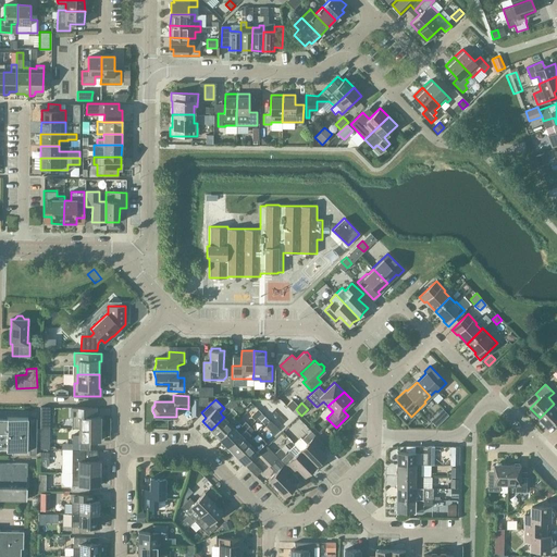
[(556,406),(554,404),(540,418),(548,426),(556,418),(556,406)]
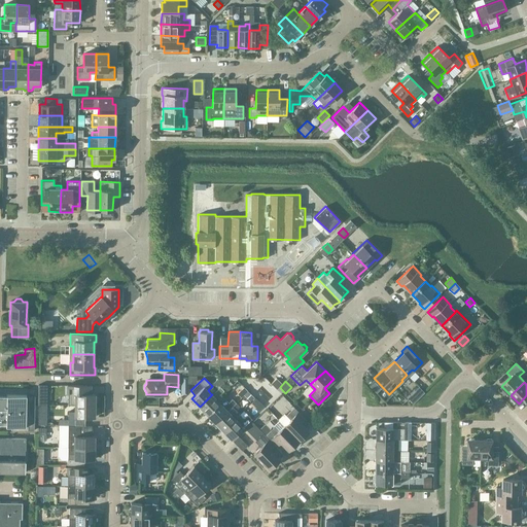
[(39,389),(38,406),(46,406),(46,384),(39,384),(39,389)]
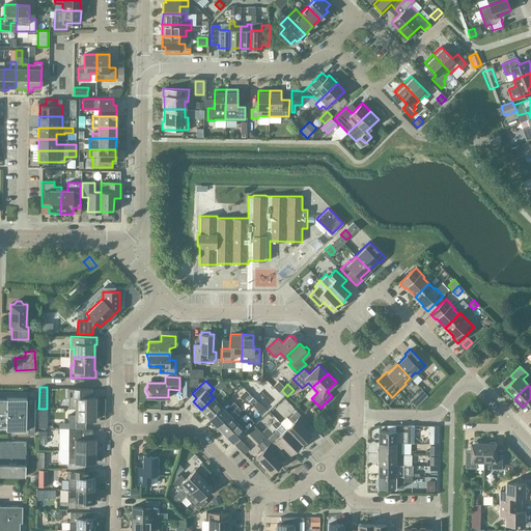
[(68,408),(76,408),(95,409),(95,396),(90,396),(81,396),(82,388),(70,388),(67,388),(67,389),(70,389),(68,396),(67,396),(67,397),(68,397),(68,408)]
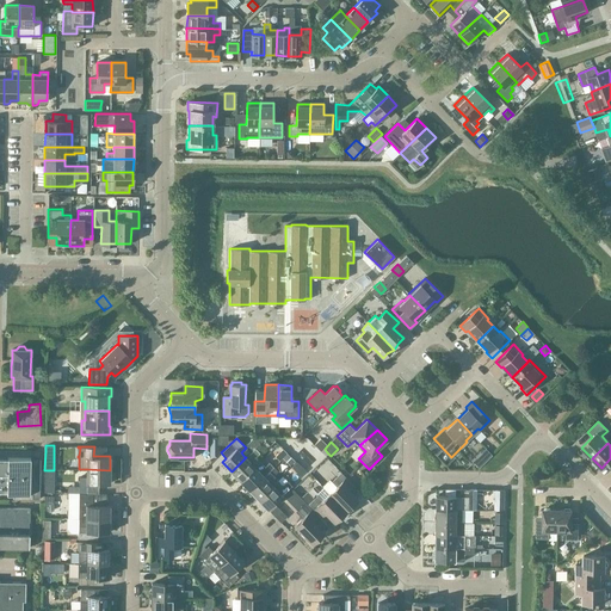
[(246,457),(232,471),(240,481),(254,467),(260,461),(255,457),(259,452),(255,448),(251,452),(245,457),(246,457)]
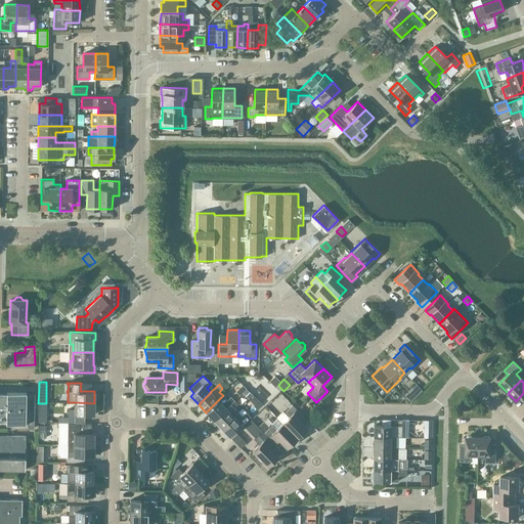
[(239,395),(243,393),(247,389),(243,385),(235,391),(239,395)]
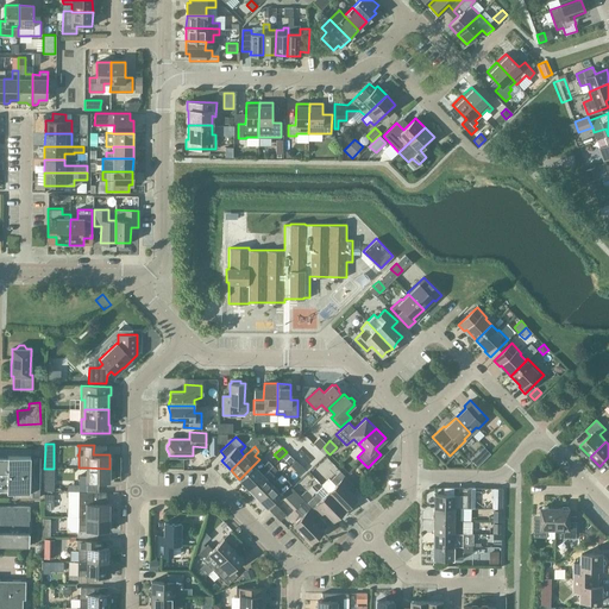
[(7,490),(7,493),(30,493),(32,493),(32,497),(39,497),(41,457),(30,457),(7,457),(0,457),(0,491),(0,490),(7,490)]
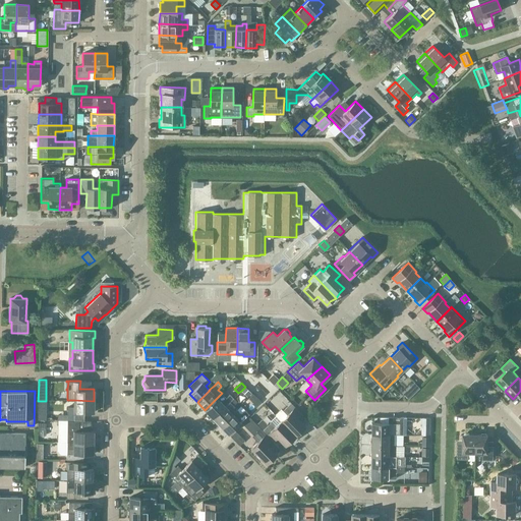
[(217,398),(205,410),(213,417),(233,398),(229,394),(226,398),(222,393),(217,398)]
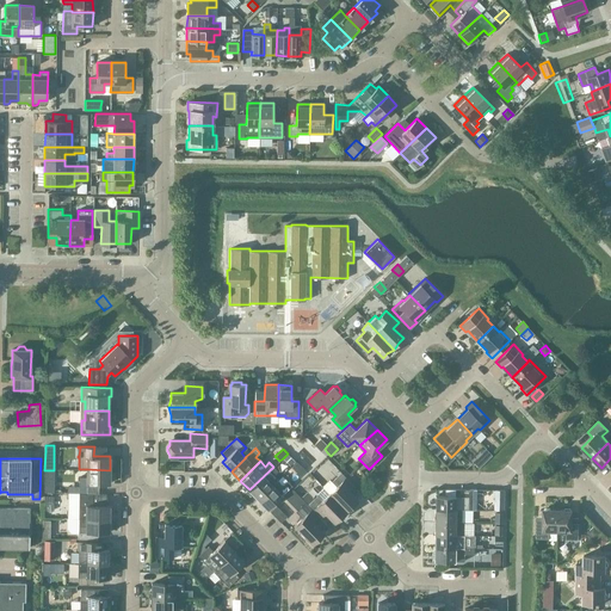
[(306,471),(297,462),(291,467),(301,476),(306,471)]
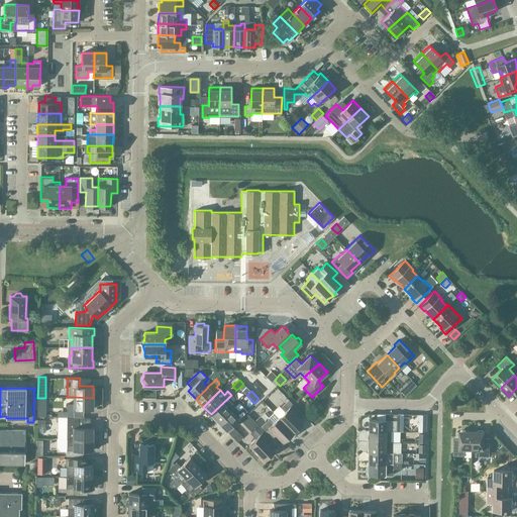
[(231,395),(211,414),(218,422),(235,406),(231,402),(235,399),(231,395)]
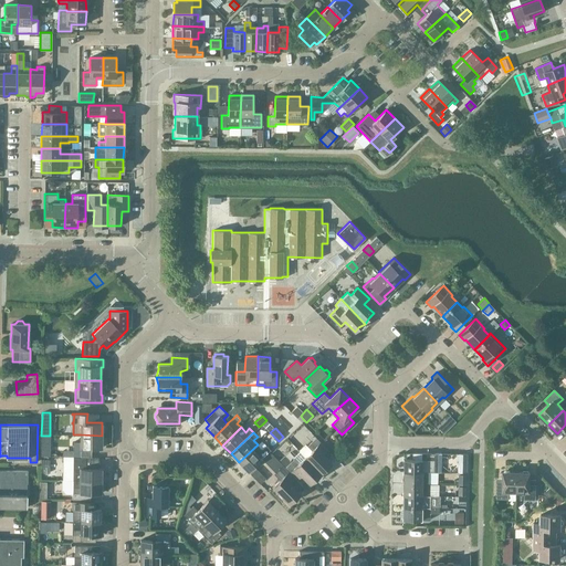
[(73,441),(73,457),(86,457),(86,448),(102,448),(102,436),(81,435),(81,442),(73,441)]
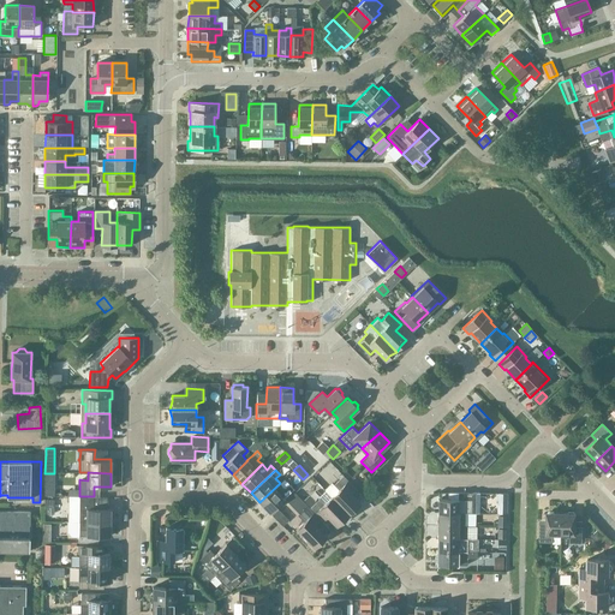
[(54,479),(54,473),(45,473),(45,495),(54,496),(54,487),(54,479)]
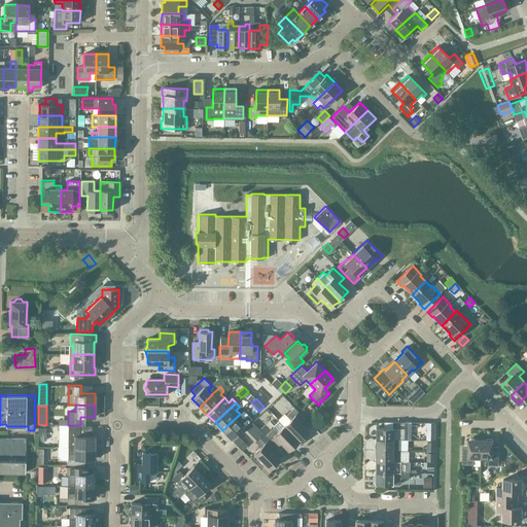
[(284,426),(299,441),(308,431),(301,423),(305,418),(294,408),(286,415),(290,420),(284,426)]
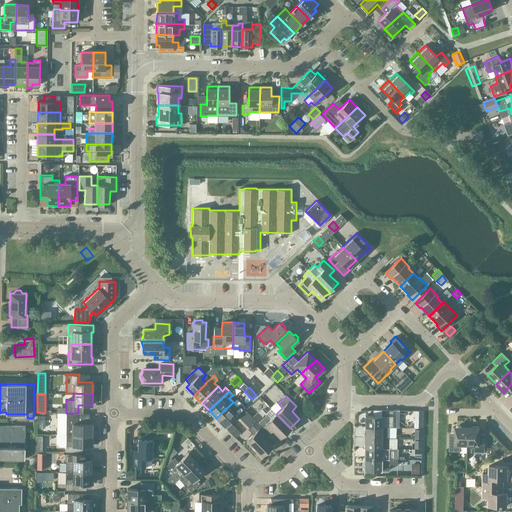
[(233,402),(216,418),(224,426),(244,407),(240,403),(237,406),(233,402)]
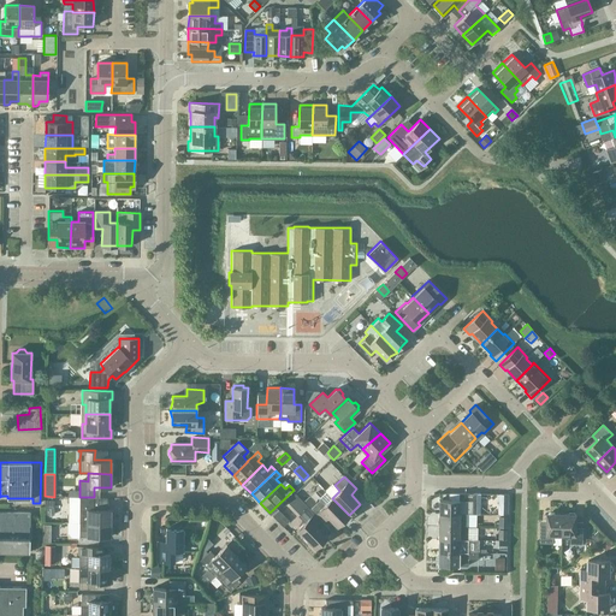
[(317,526),(321,521),(311,509),(303,502),(295,493),(286,501),(300,514),(297,515),(304,522),(297,529),(314,548),(326,537),(317,526)]
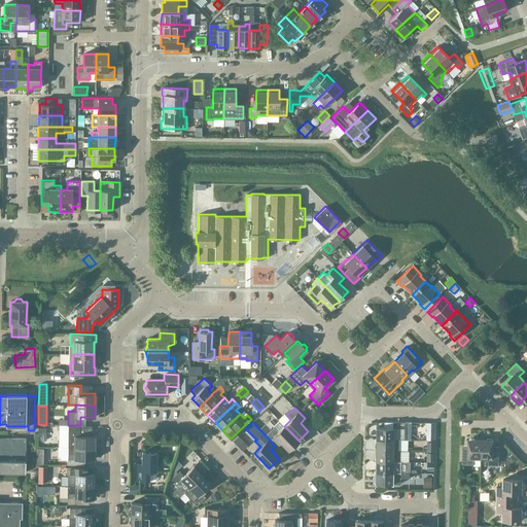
[(398,440),(405,440),(405,422),(386,422),(386,427),(376,427),(376,438),(398,440)]
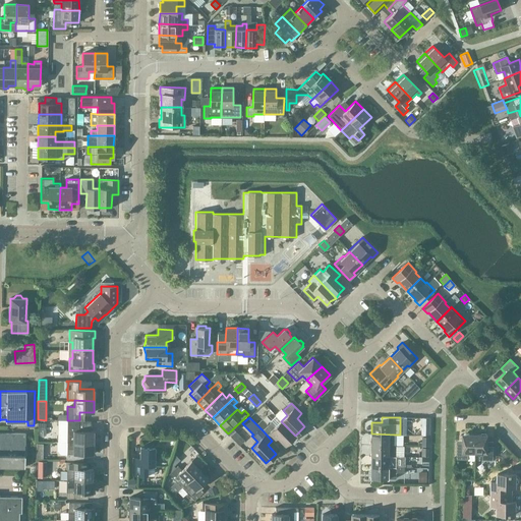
[(48,432),(64,433),(65,419),(48,418),(48,432)]
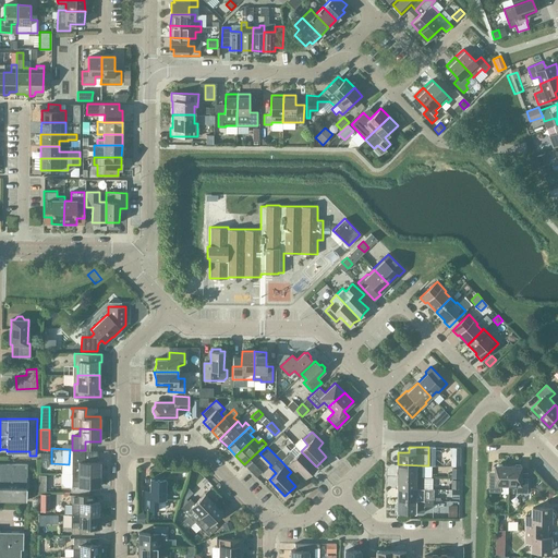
[(280,449),(275,455),(281,461),(287,456),(280,449)]
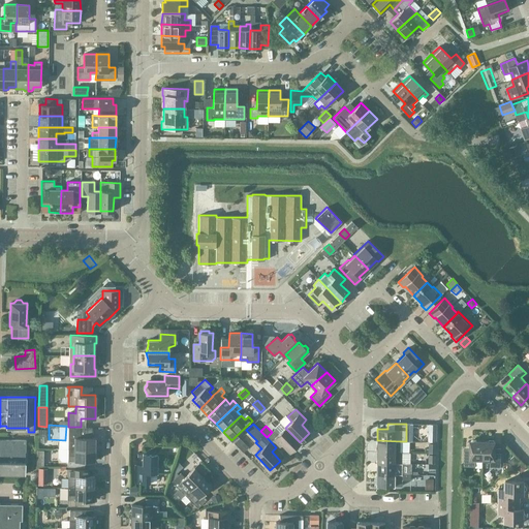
[(81,427),(68,427),(68,448),(94,449),(97,449),(97,438),(81,437),(81,427)]
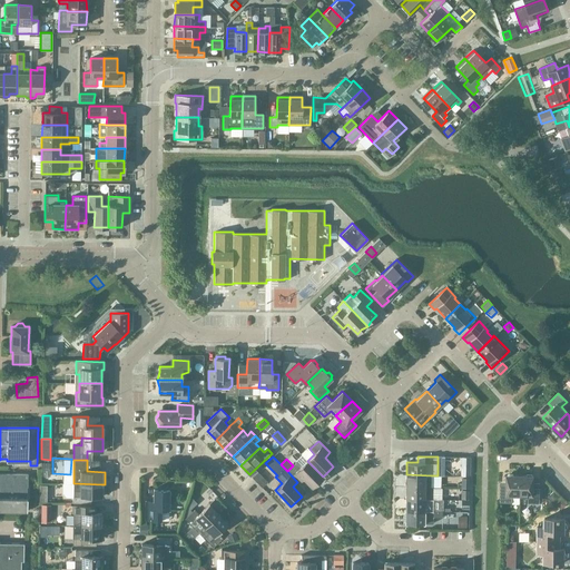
[(323,477),(307,461),(301,467),(295,462),(293,465),(287,471),(297,482),(298,483),(303,478),(312,487),(323,477)]
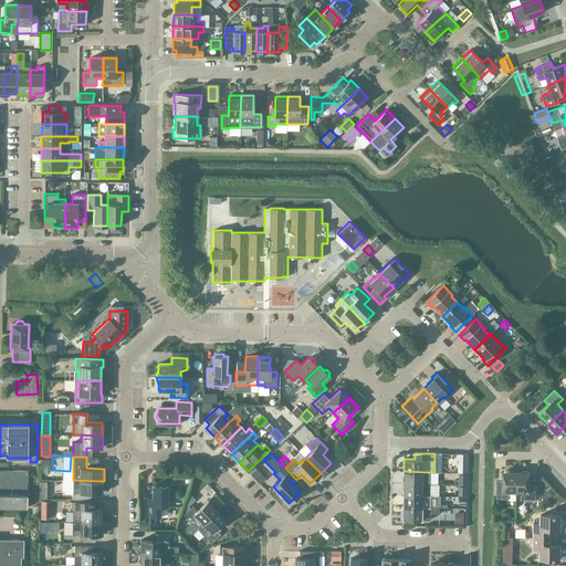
[(28,471),(0,470),(0,506),(27,507),(27,494),(27,483),(28,471)]
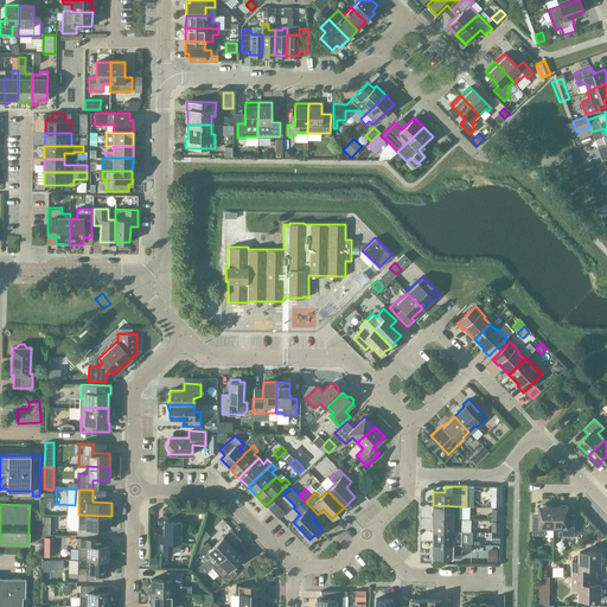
[(433,505),(432,518),(459,518),(459,506),(433,505)]
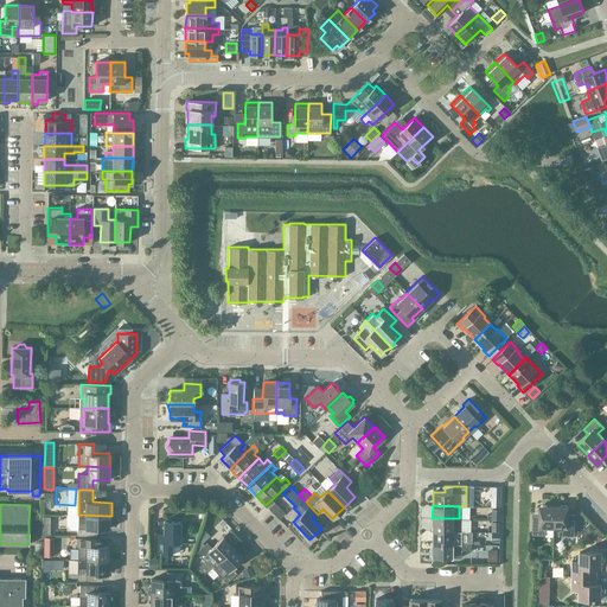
[(464,517),(473,518),(473,506),(464,506),(464,517)]
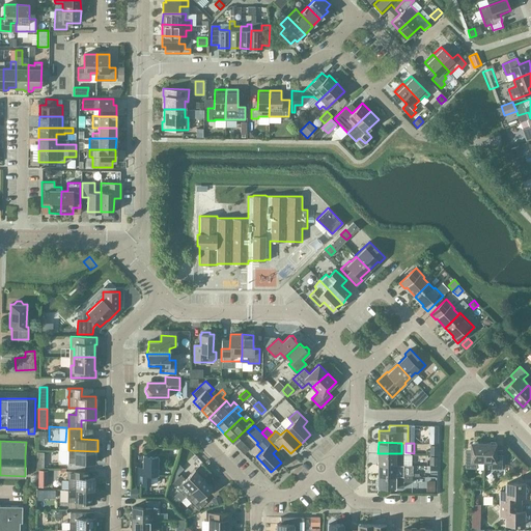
[(484,464),(484,443),(472,443),(472,453),(466,453),(466,468),(477,468),(477,464),(484,464)]
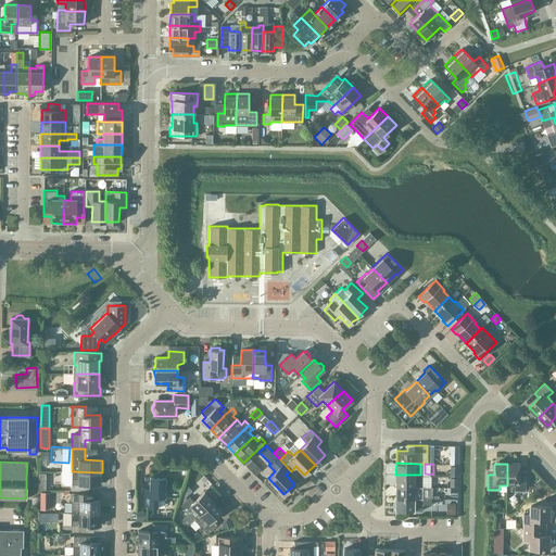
[(507,464),(507,485),(515,485),(514,491),(527,491),(527,476),(520,476),(520,464),(507,464)]
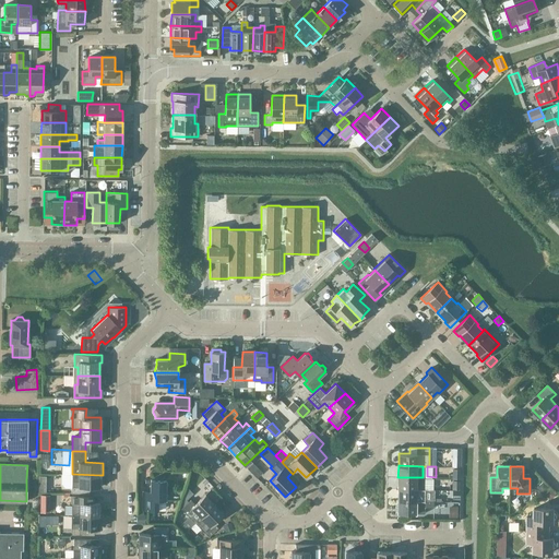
[(99,475),(72,474),(72,480),(71,494),(84,494),(85,487),(99,487),(99,475)]
